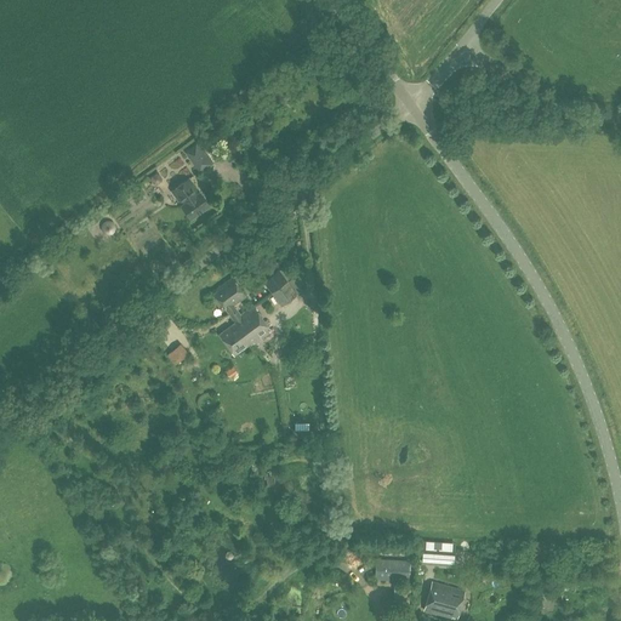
[(501,52),(512,62),(518,55),(507,45),(501,52)]
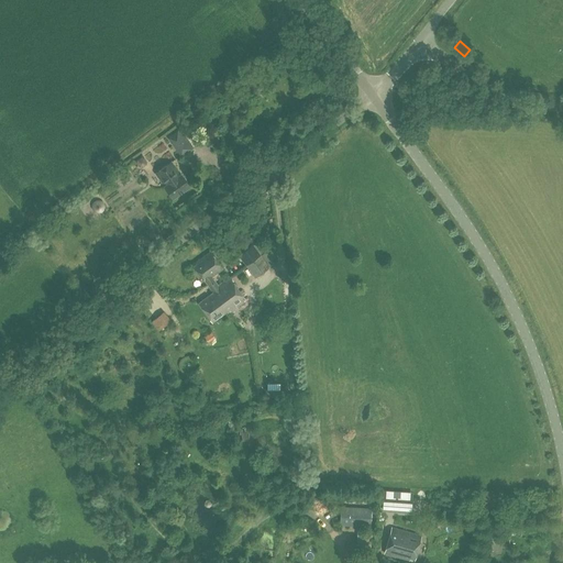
[(168,138),(181,156),(192,148),(179,130),(168,138)]
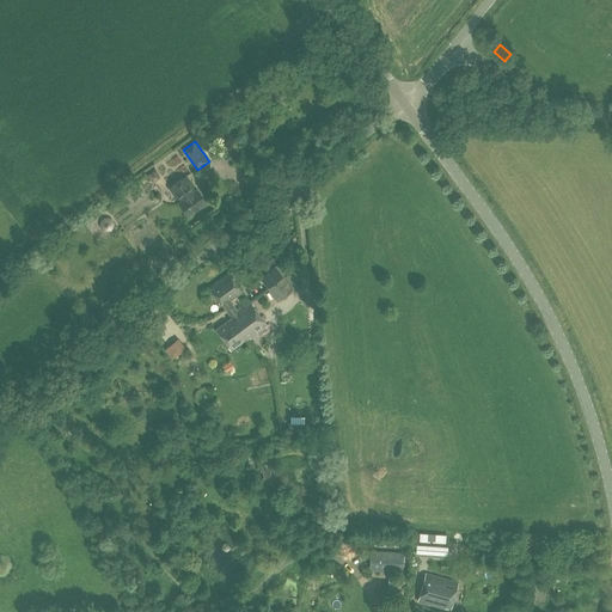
[(154,171),(150,175),(150,177),(152,181),(154,182),(159,178),(159,176),(157,172),(154,171)]
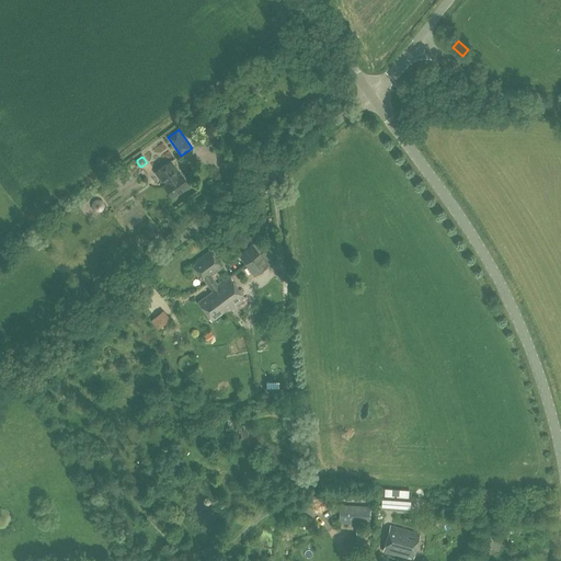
[(163,185),(172,198),(190,185),(180,173),(171,161),(155,172),(163,185)]
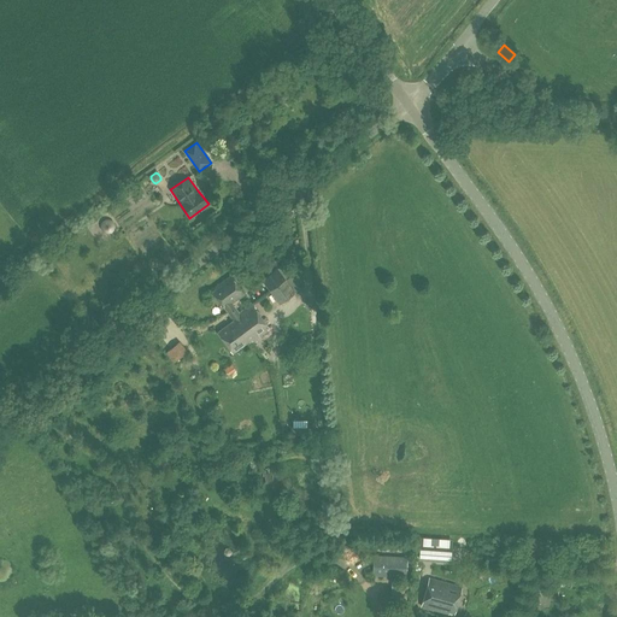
[(260,278),(280,304),(295,292),(287,280),(277,266),(260,278)]
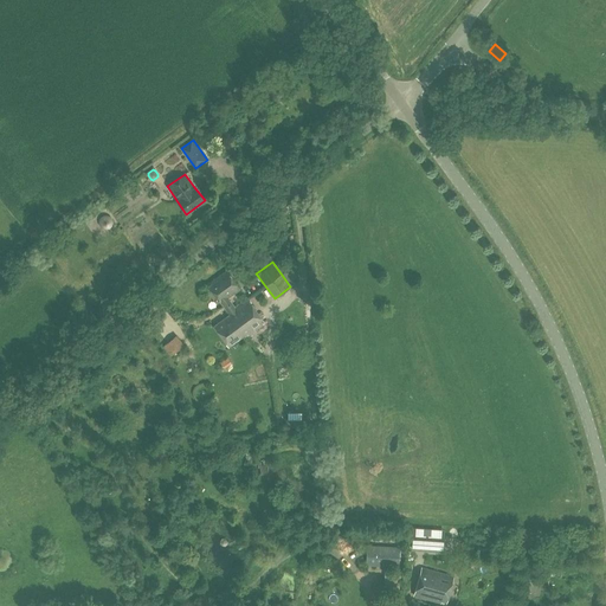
[(282,275),(290,287),(298,279),(290,269),(282,275)]
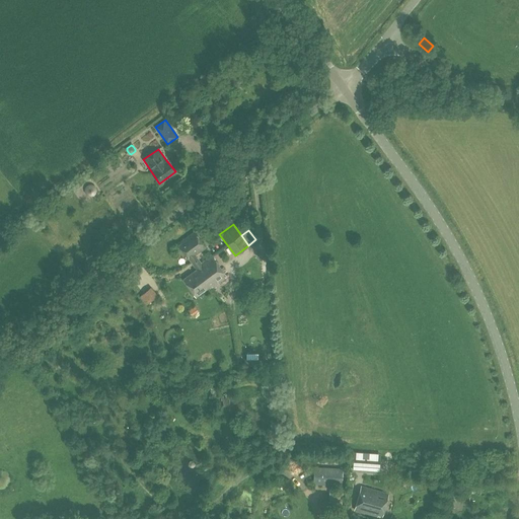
[(178,243),(196,268),(203,263),(212,256),(212,255),(201,264),(195,255),(206,247),(195,232),(178,243)]
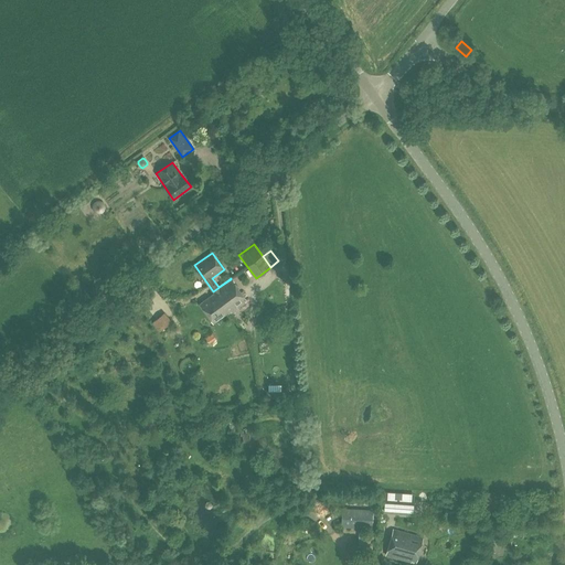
[(200,304),(213,322),(227,312),(230,313),(247,300),(231,279),(221,286),(213,291),(214,292),(200,304)]
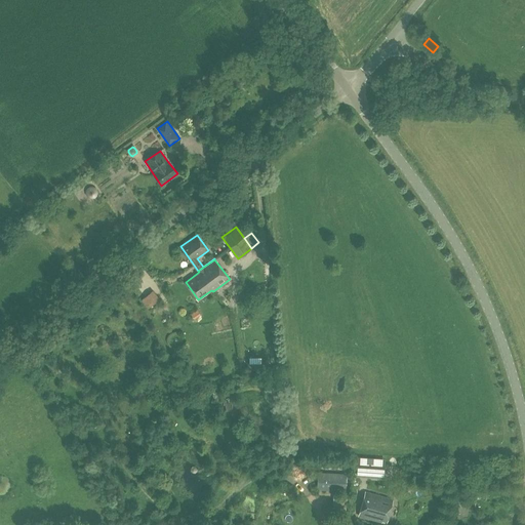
[(144,300),(152,307),(161,296),(153,289),(144,300)]
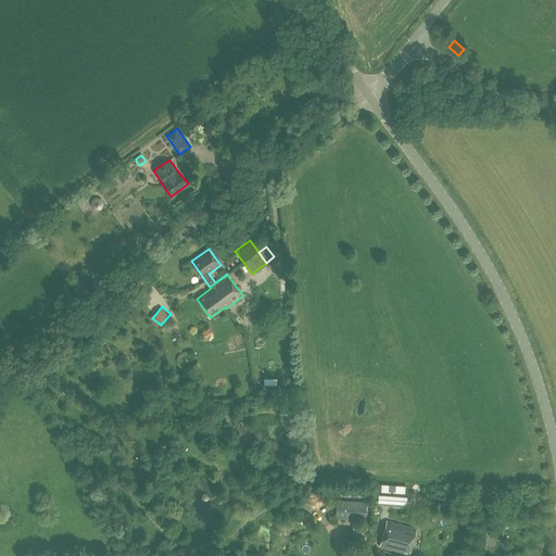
[(209,328),(202,333),(205,338),(213,333),(209,328)]
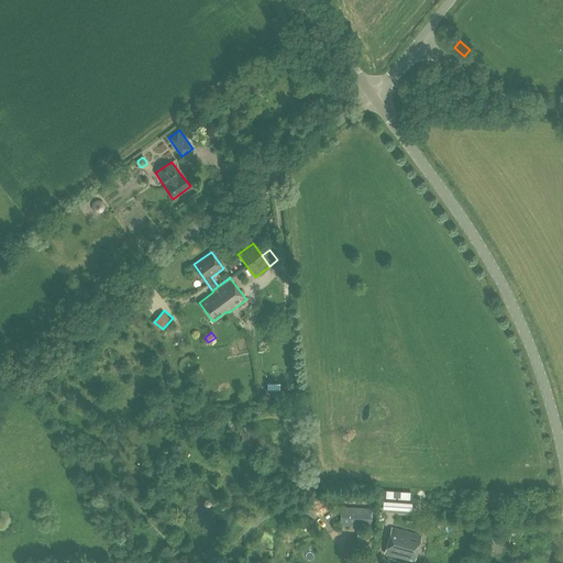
[(229,363),(254,359),(253,351),(228,355),(229,363)]
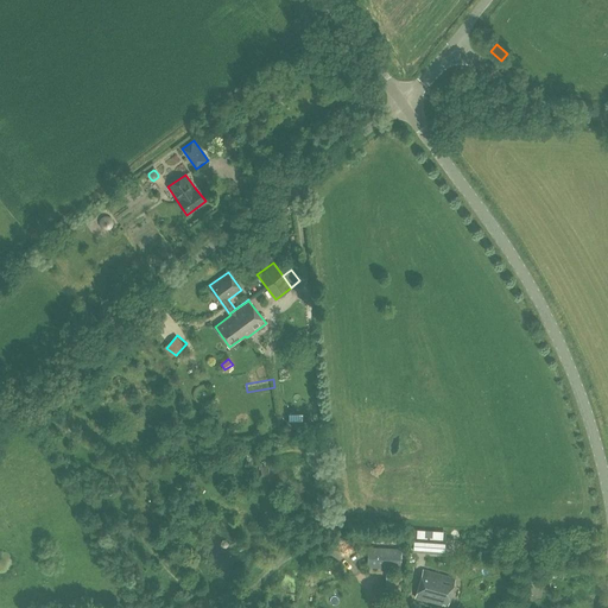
[(209,409),(203,405),(200,411),(206,415),(209,409)]
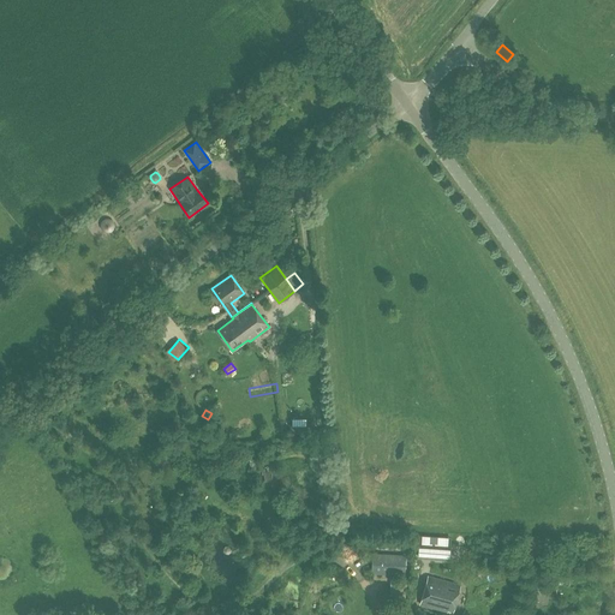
[(443,545),(419,543),(418,557),(443,559),(443,545)]
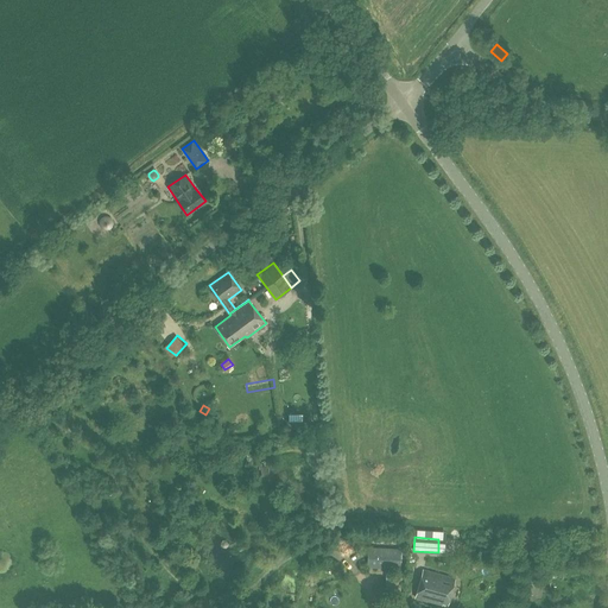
[(367,567),(400,569),(401,549),(367,548),(367,567)]
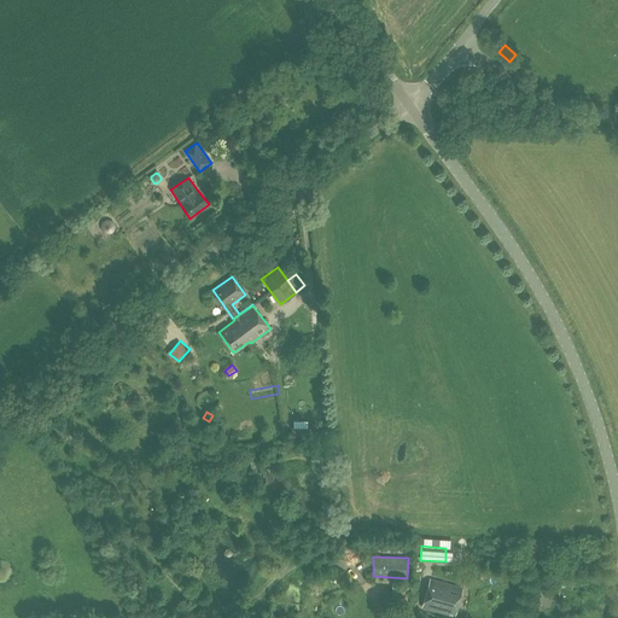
[(421,607),(455,617),(462,588),(430,578),(421,607)]
